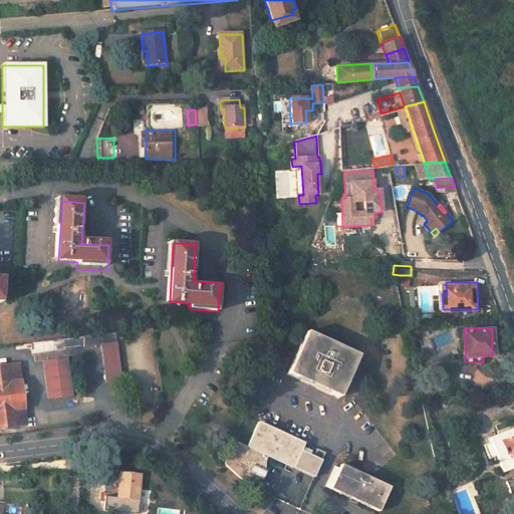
[(115,329),(84,333),(84,344),(100,343),(116,341),(115,329)]
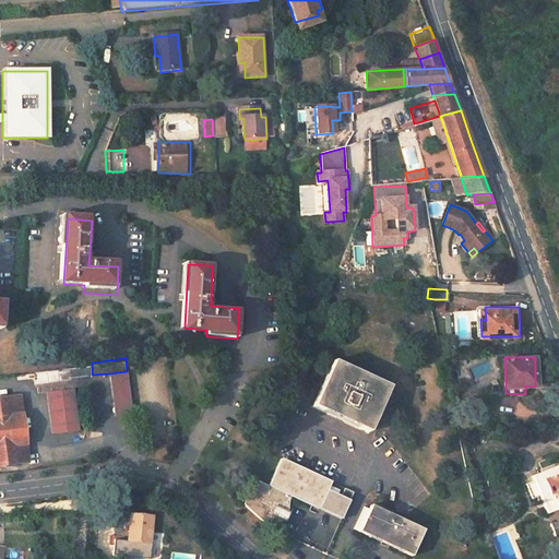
[(392,388),(334,360),(311,405),(368,435),(392,388)]
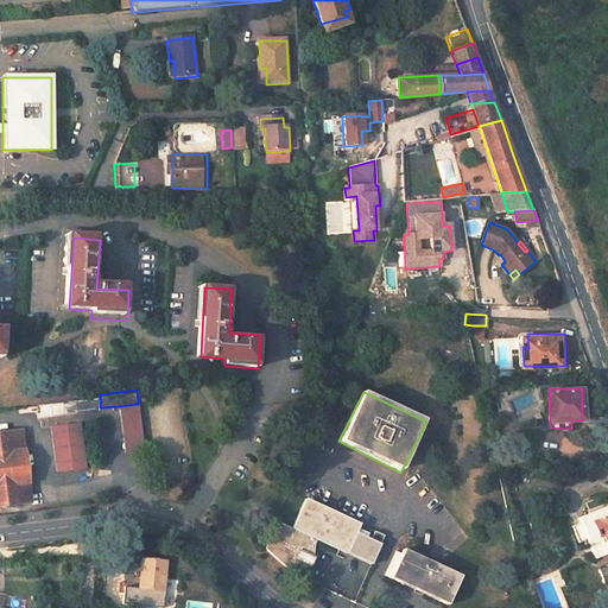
[(74,398),(17,405),(18,412),(37,410),(37,415),(76,410),(100,407),(100,394),(74,398)]
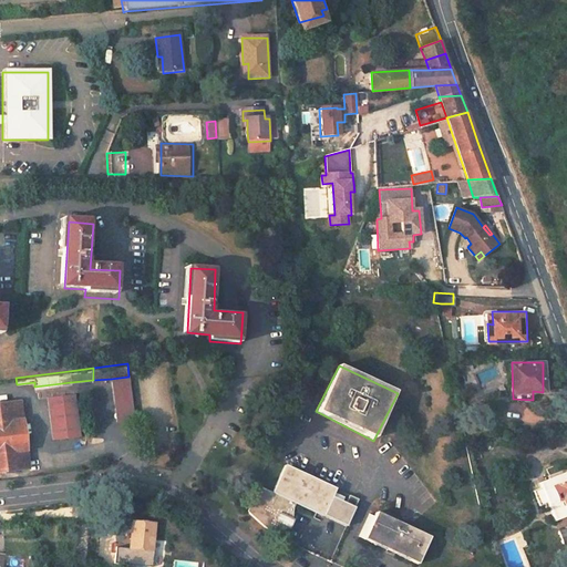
[(285,370),(275,371),(276,382),(286,381),(285,370)]
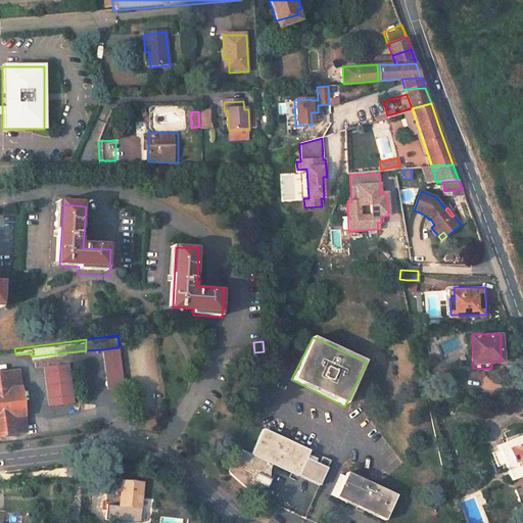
[(123,386),(119,347),(102,349),(106,388),(123,386)]
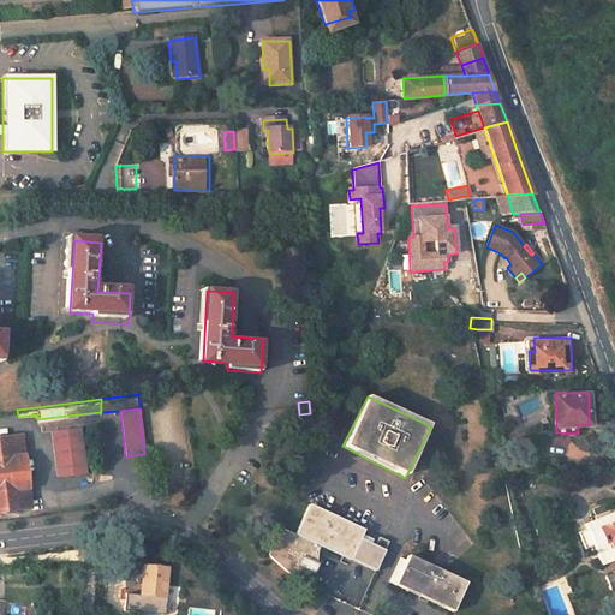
[(83,428),(53,430),(58,478),(88,475),(83,428)]
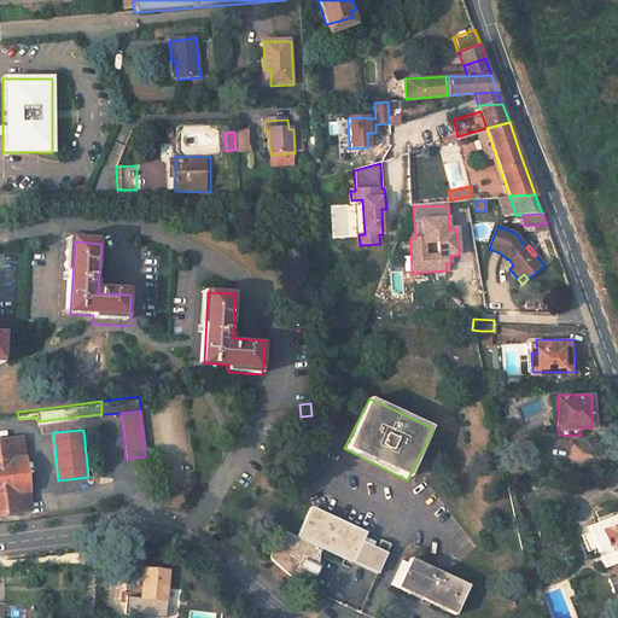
[(23,436),(0,437),(0,511),(31,508),(23,436)]
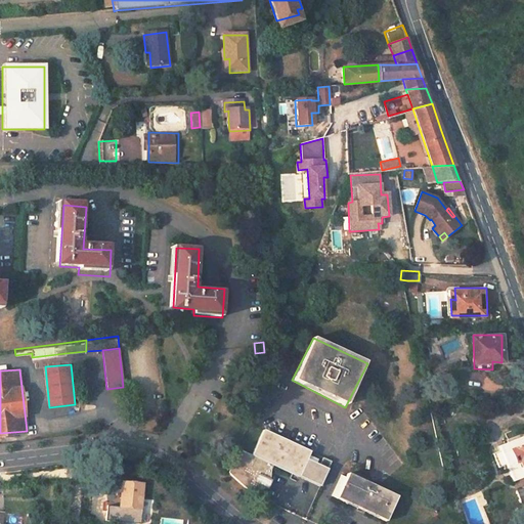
[(310,450),(263,428),(250,454),(237,448),(227,473),(252,495),(257,497),(262,486),(266,487),(269,481),(266,479),(272,465),(322,489),(333,465),(323,460),(318,472),(303,465),(310,450)]
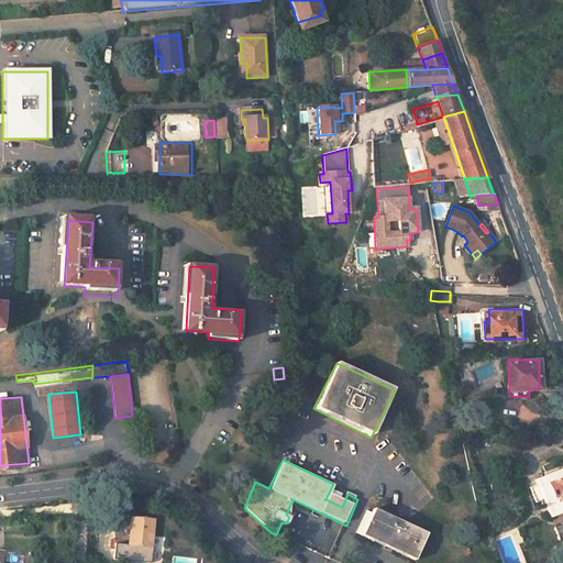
[(562,464),(536,476),(551,516),(562,510),(562,464)]
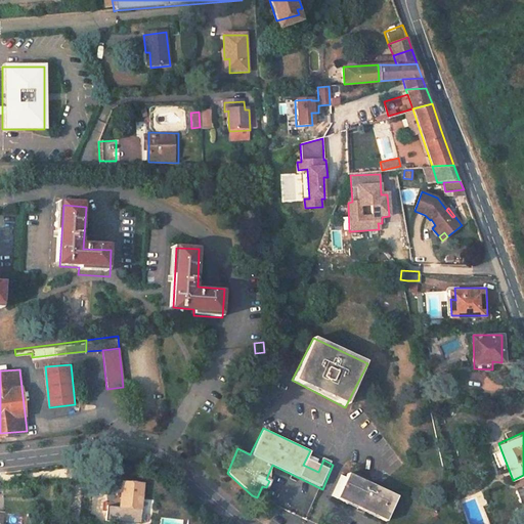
[(398,494),(349,471),(337,497),(386,521),(398,494)]
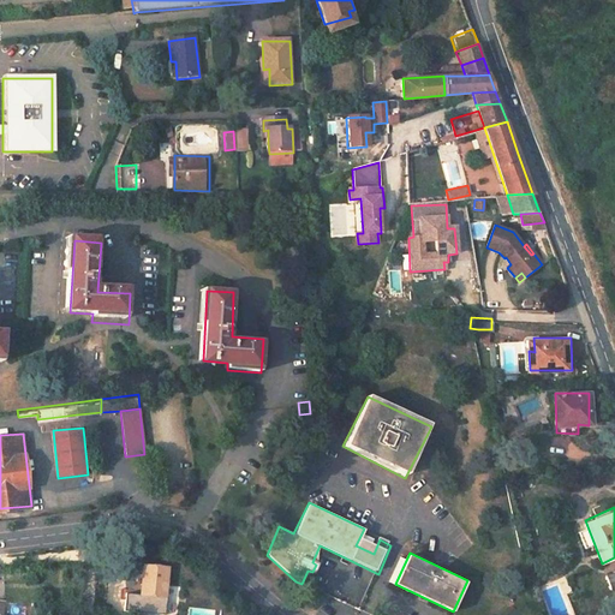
[(610,590),(614,587),(614,563),(604,567),(610,590)]
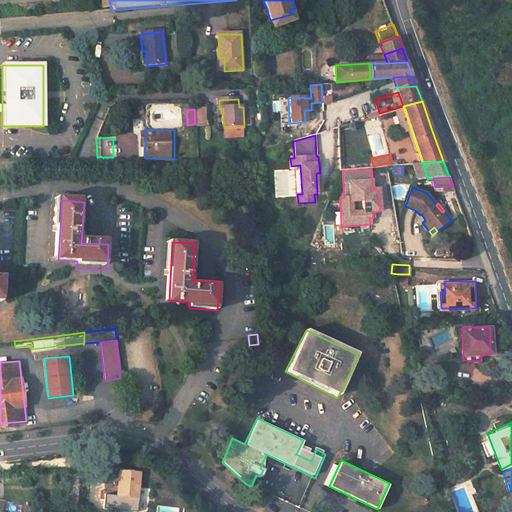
[(117,486),(117,495),(137,496),(139,474),(119,472),(118,481),(114,480),(114,486),(117,486)]
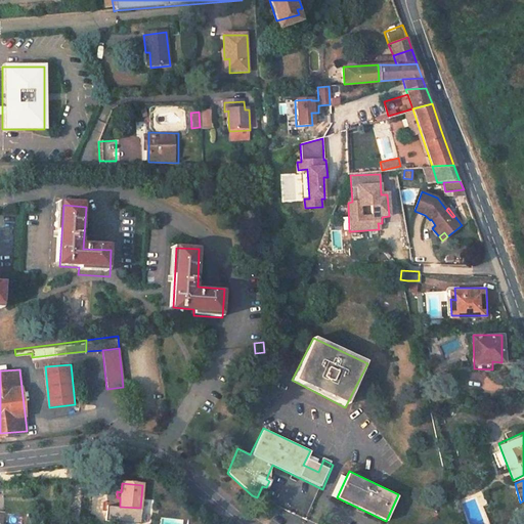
[(120,507),(106,505),(104,521),(139,523),(140,508),(120,507)]
